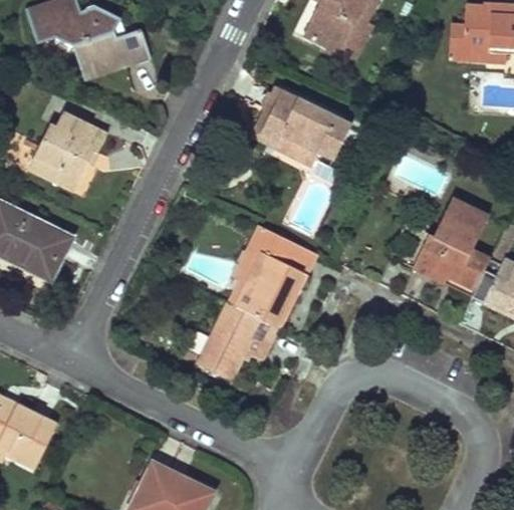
[(44,0),(25,6),(27,11),(62,0),(44,0)]
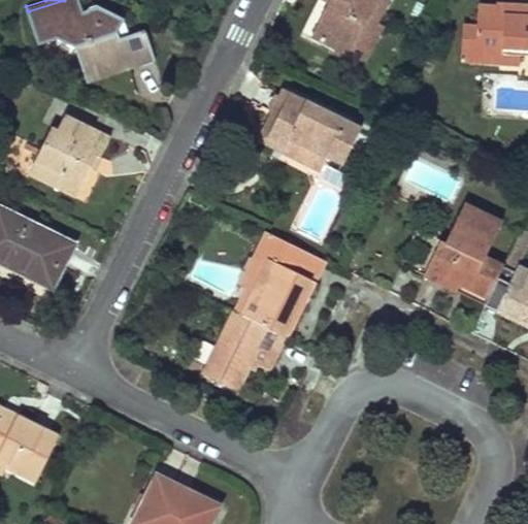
[(28,11),(38,42),(56,35),(74,44),(87,82),(128,67),(117,38),(114,33),(123,18),(97,4),(89,6),(89,9),(83,11),(78,0),(64,0),(28,11)]
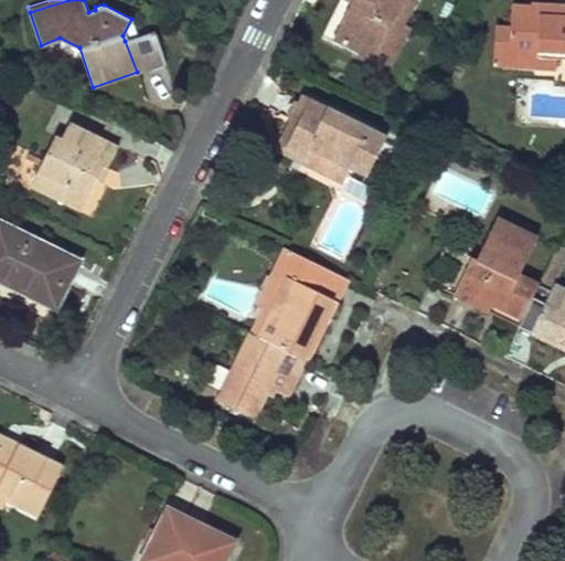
[(345,0),(351,2),(333,36),(374,57),(388,27),(401,0),(406,0),(412,3),(413,0),(345,0)]
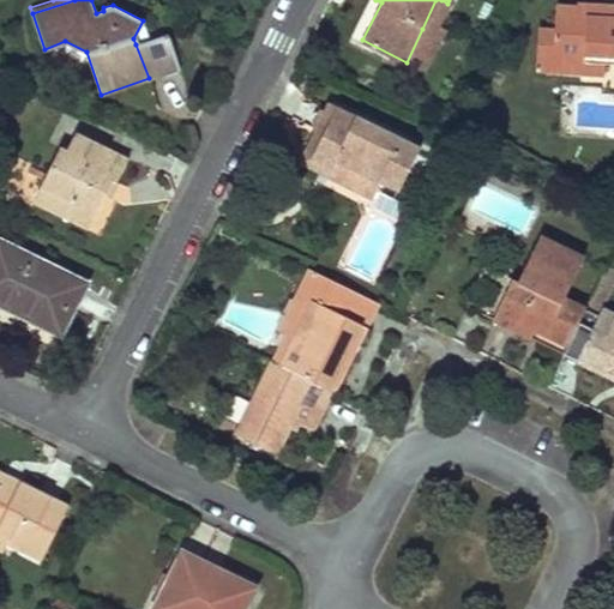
[(435,0),(422,29),(432,32),(447,4),(441,0),(435,0)]
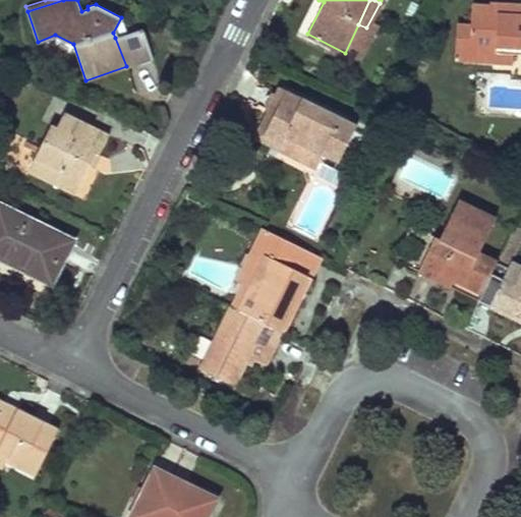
[(490,7),(472,4),(470,24),(472,24),(470,50),(496,52),(496,44),(520,45),(520,14),(517,14),(517,4),(490,2),(490,7)]
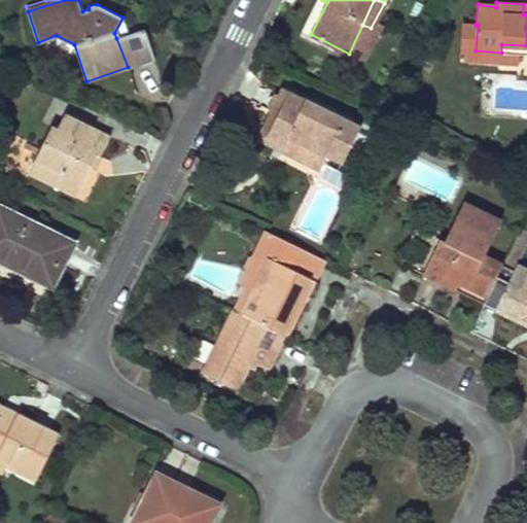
[(129,34),(123,18),(114,33),(116,38),(129,34)]
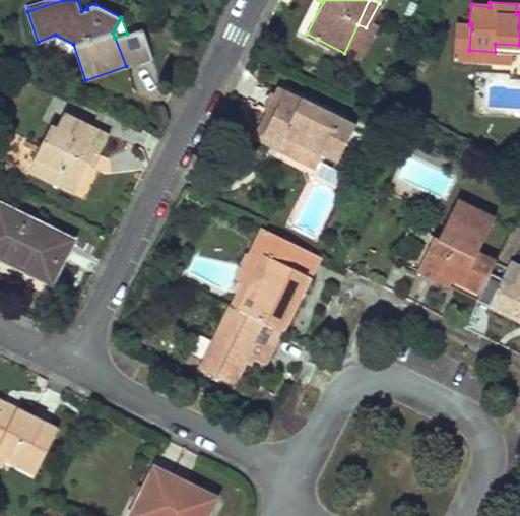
[(469,24),(457,23),(455,58),(511,61),(512,53),(495,52),(469,50),(471,24),(469,24)]
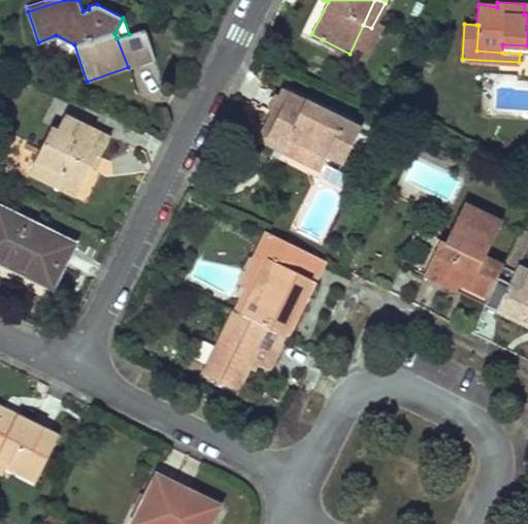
[(371,28),(363,25),(350,54),(365,61),(378,32),(371,28)]
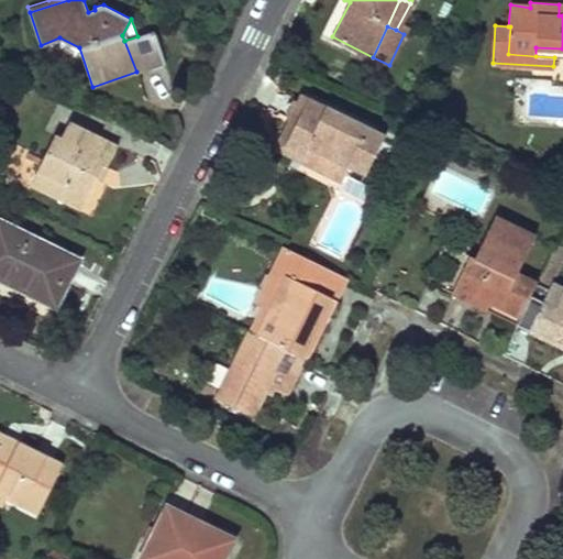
[(153,31),(138,36),(150,67),(164,62),(153,31)]
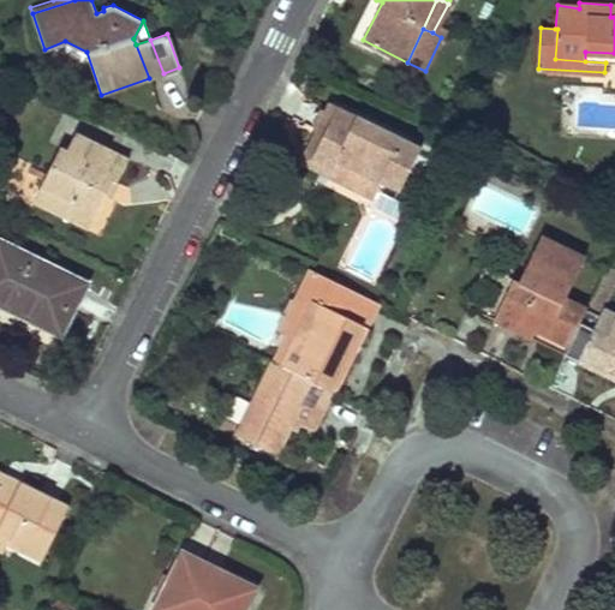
[(150,40),(136,45),(149,78),(163,73),(150,40)]
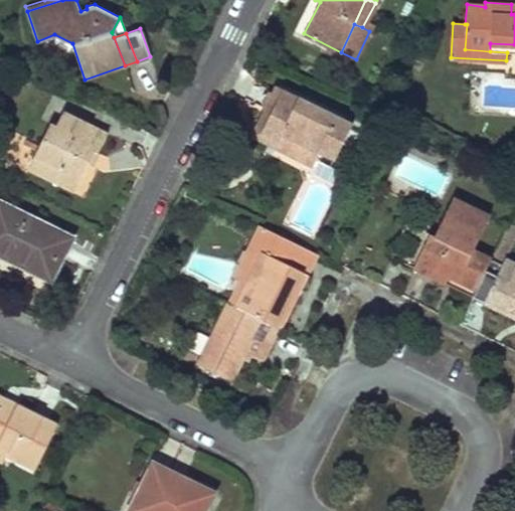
[(514,44),(490,43),(490,51),(507,52),(514,53),(514,44)]
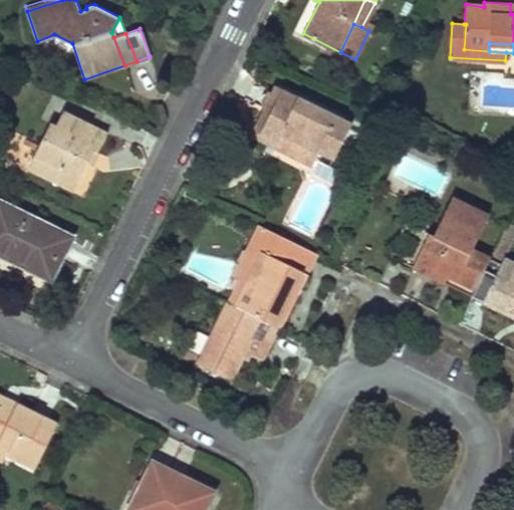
[(351,121),(282,87),(267,117),(260,131),(257,137),(309,163),(316,151),(333,160),(351,121)]
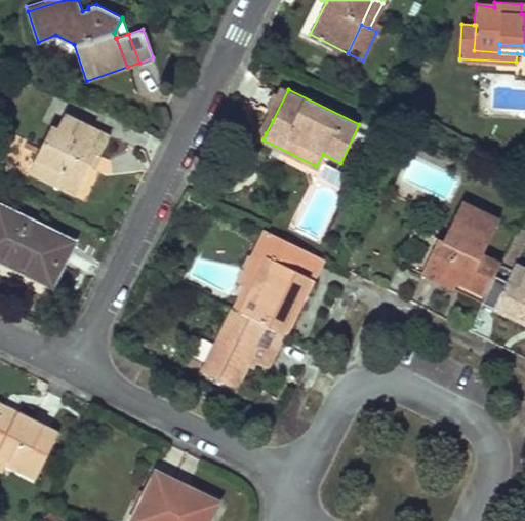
[(110,134),(65,111),(57,127),(52,123),(35,159),(43,163),(37,174),(75,194),(89,165),(95,152),(101,153),(110,134)]
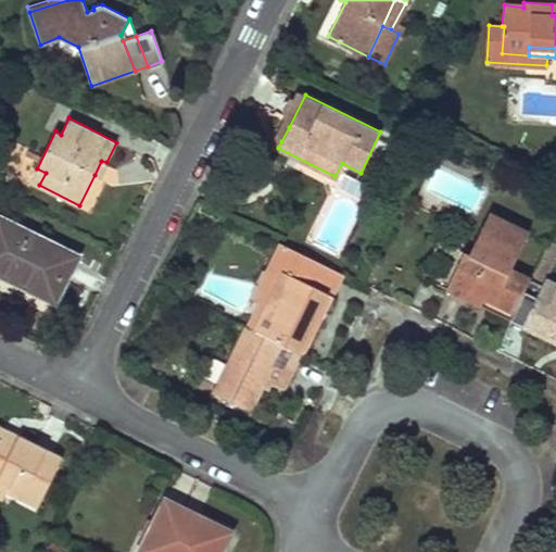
[(106,162),(101,161),(95,175),(100,177),(106,162)]
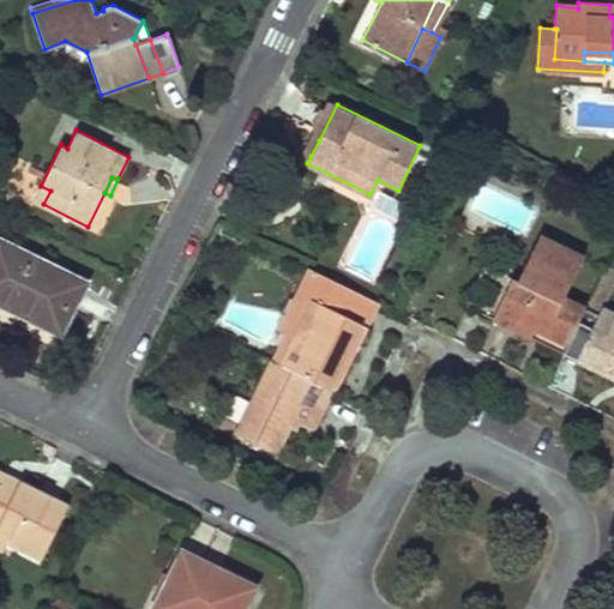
[(50,191),(41,186),(34,200),(43,204),(50,191)]
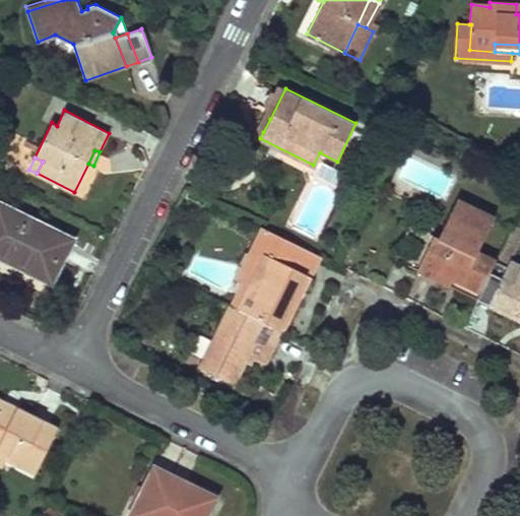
[(495,217),(458,198),(439,238),(401,218),(384,251),(433,275),(450,284),(454,277),(480,289),(496,259),(478,251),(495,217)]
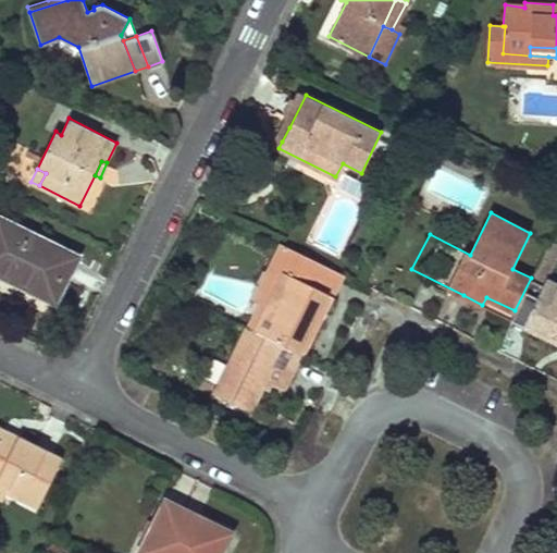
[(79,254),(0,213),(0,275),(9,280),(56,304),(79,254)]
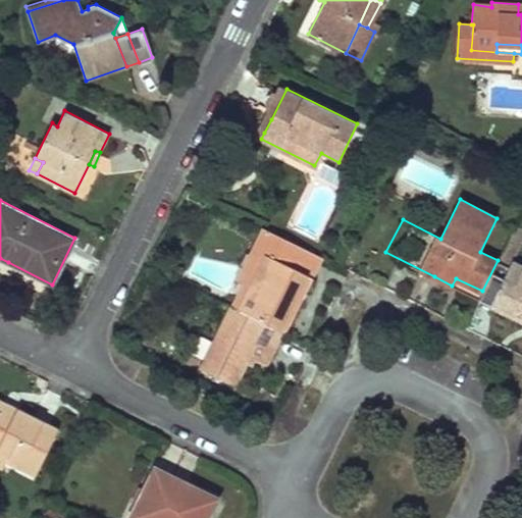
[(277,234),(264,226),(238,279),(243,281),(230,305),(240,310),(277,234)]
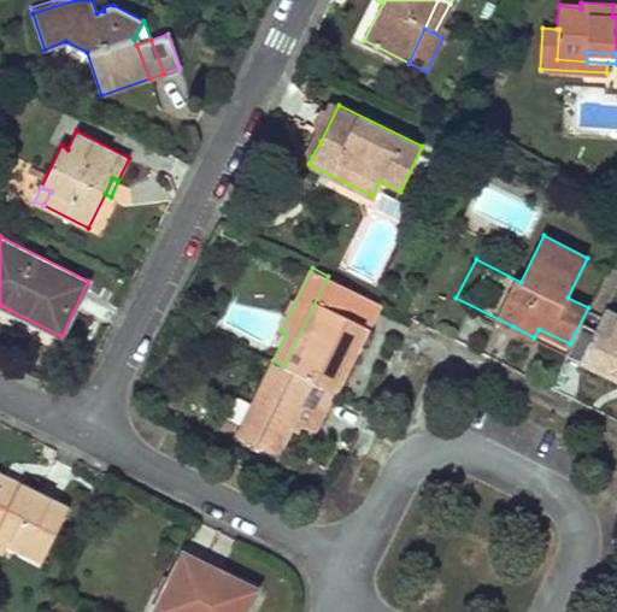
[(616,283),(616,272),(607,268),(588,307),(570,343),(566,352),(600,369),(616,377),(616,313),(605,309),(616,283)]
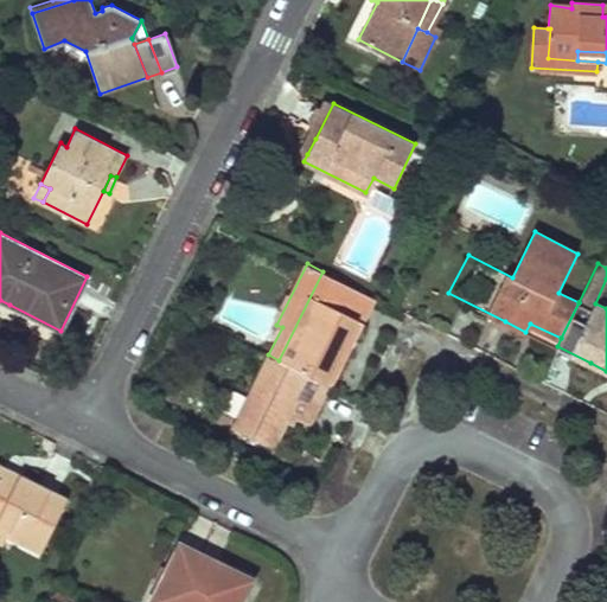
[(372,296),(323,271),(279,360),(327,384),(346,346),(372,296)]
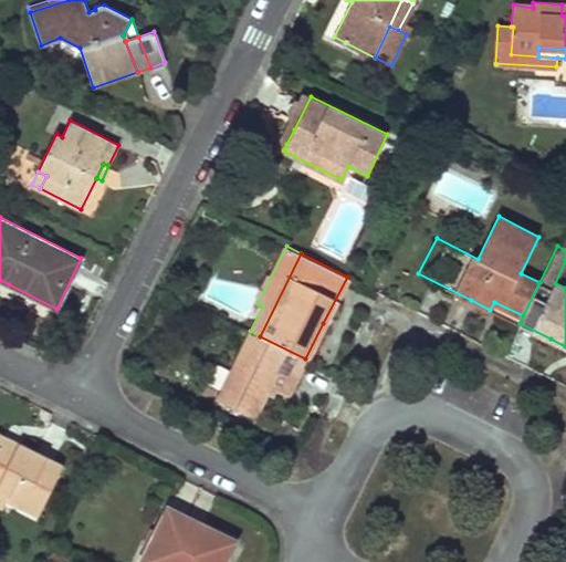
[(494,302),(490,310),(520,323),(523,315),(494,302)]
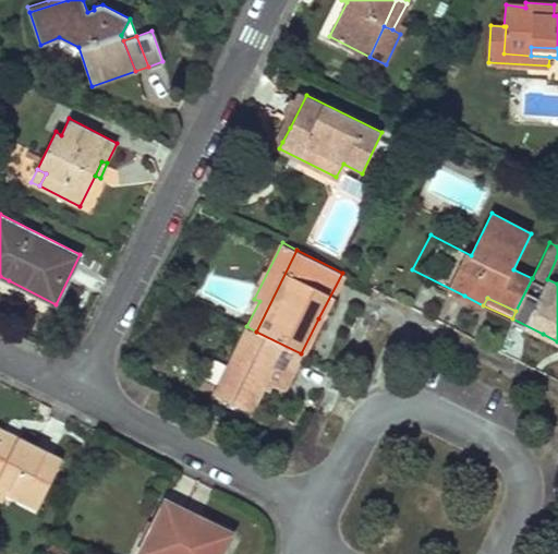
[(256,332),(246,326),(213,393),(249,411),(262,386),(267,388),(270,383),(283,389),(290,376),(301,353),(256,332)]
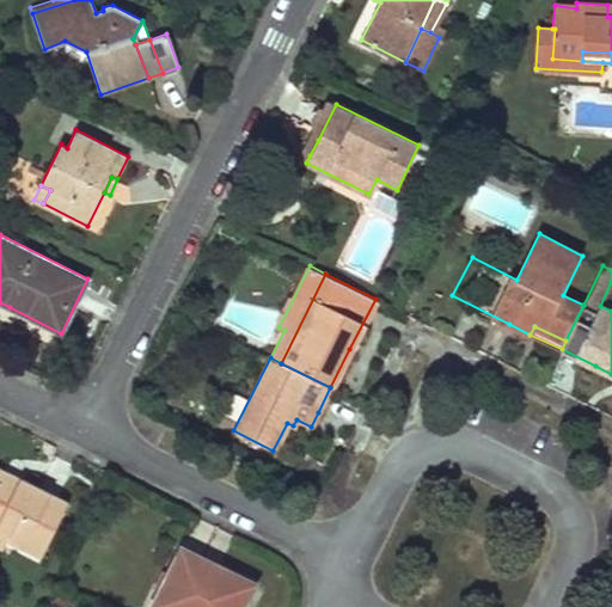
[(20,479),(0,468),(0,527),(7,532),(5,537),(42,556),(67,503),(31,485),(28,492),(17,488),(20,479)]
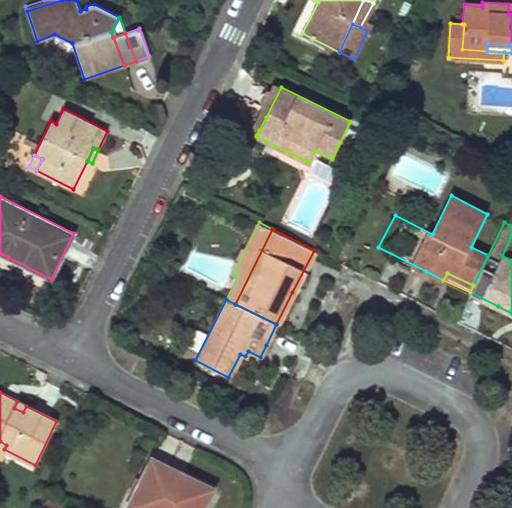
[(26,406),(17,401),(14,408),(23,412),(26,406)]
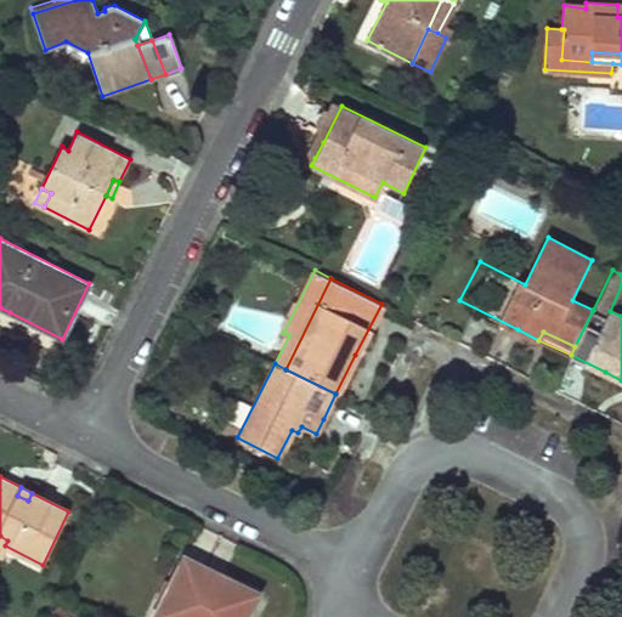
[(225,576),(185,555),(153,616),(248,616),(258,600),(221,583),(225,576)]
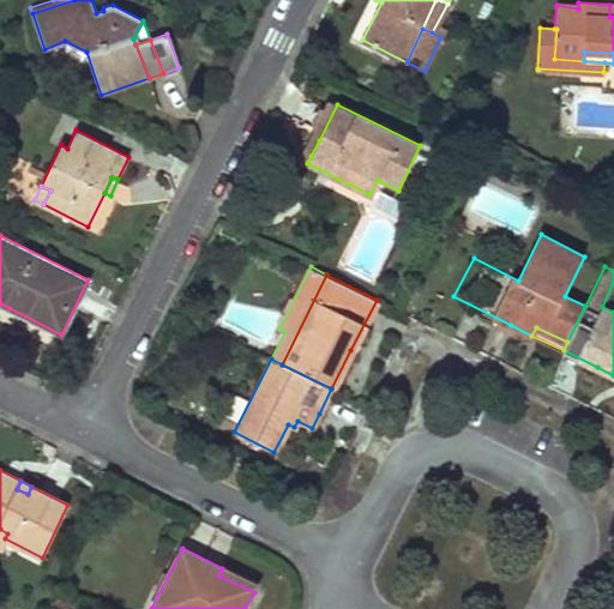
[(257,586),(222,568),(218,576),(254,592),(257,586)]
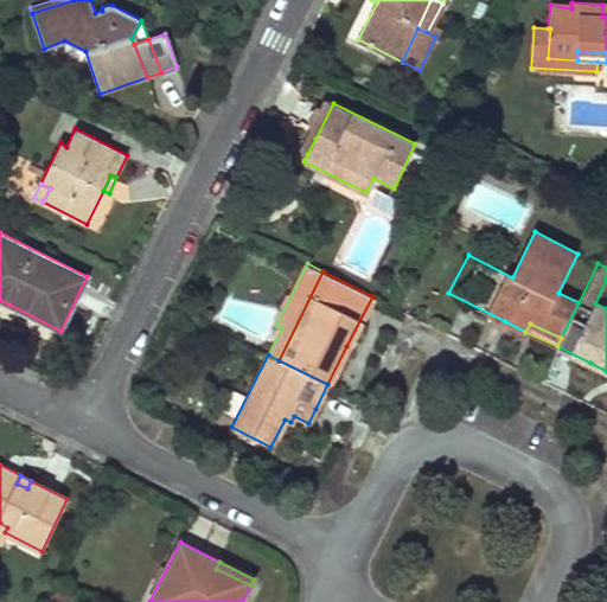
All buildings are outlined.
